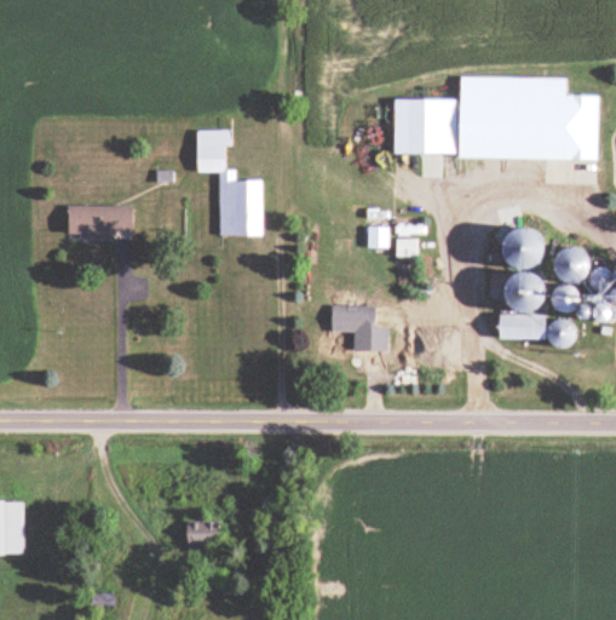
[(395,98),(393,156),(603,158),(604,95),(569,95),(570,78),(460,76),(459,98),(395,98)]
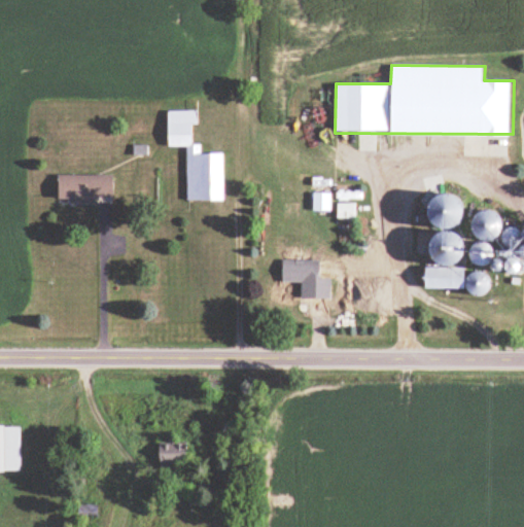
[(186,146),(186,201),(224,201),(224,152),(201,152),(201,144),(195,144),(194,124),(198,124),(198,110),(168,110),(169,146),(186,146)]
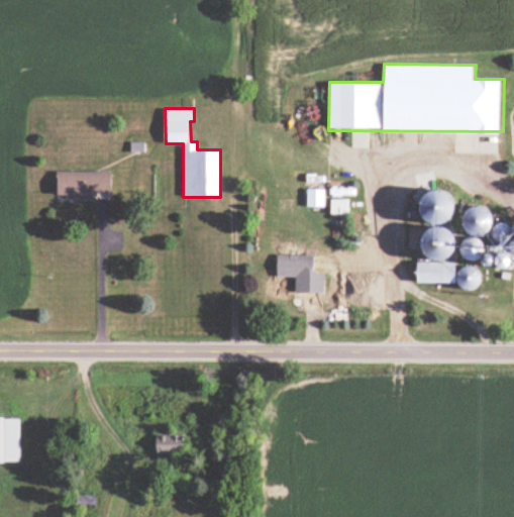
[(58,172),(58,197),(113,197),(113,172),(58,172)]
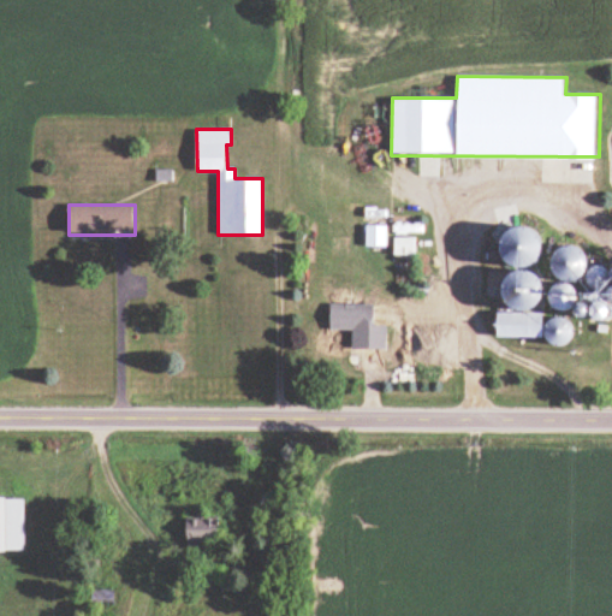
[(352,348),(386,348),(386,325),(374,325),(374,302),(327,302),(327,330),(351,330),(352,348)]
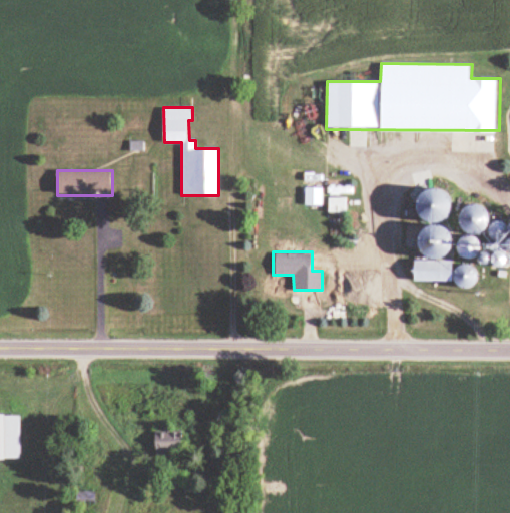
[(418,280),(458,280),(458,260),(418,260),(418,280)]
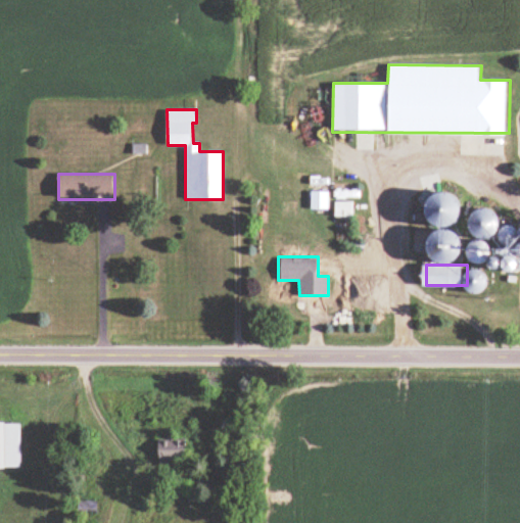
[(20,422),(0,421),(0,467),(20,468),(20,422)]
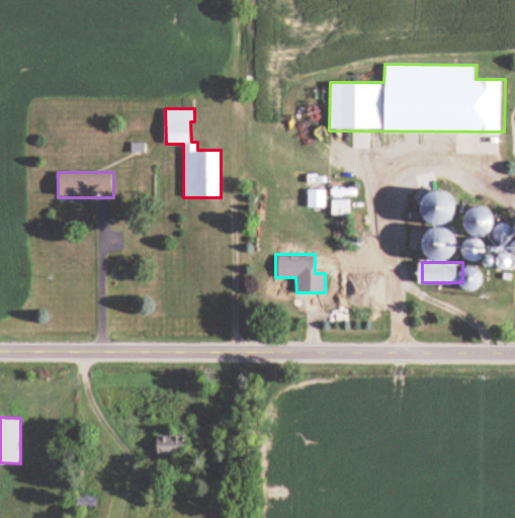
[(189,434),(156,434),(156,458),(189,458),(189,434)]
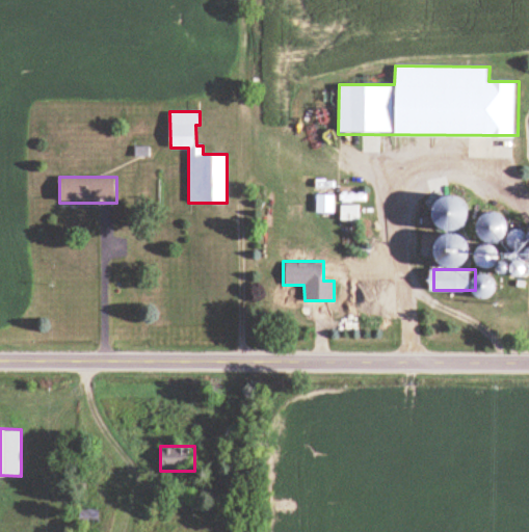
[(82,522),(102,522),(102,509),(82,509),(82,522)]
